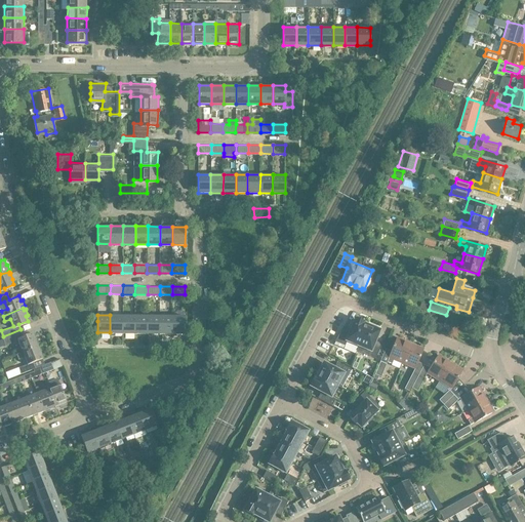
[(122,315),(110,315),(110,332),(122,333),(122,315)]
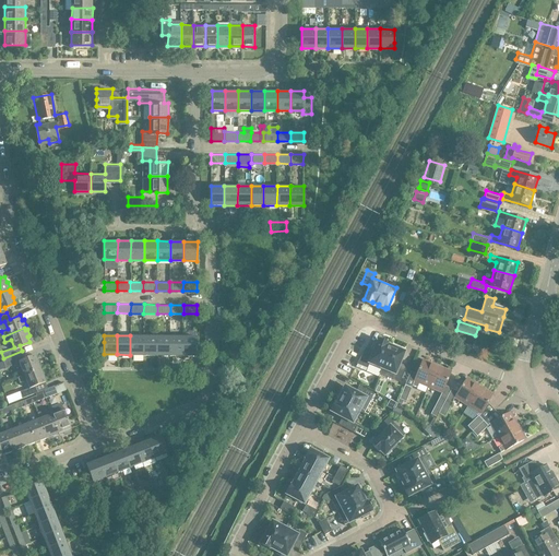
[(143,335),(130,335),(130,355),(143,355),(143,335)]
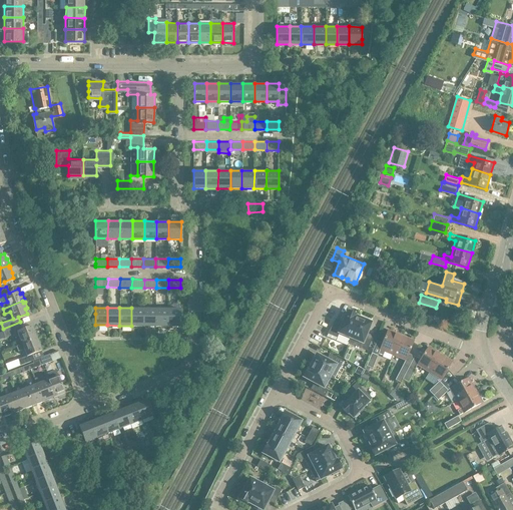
[(131,308),(131,326),(143,326),(143,309),(131,308)]
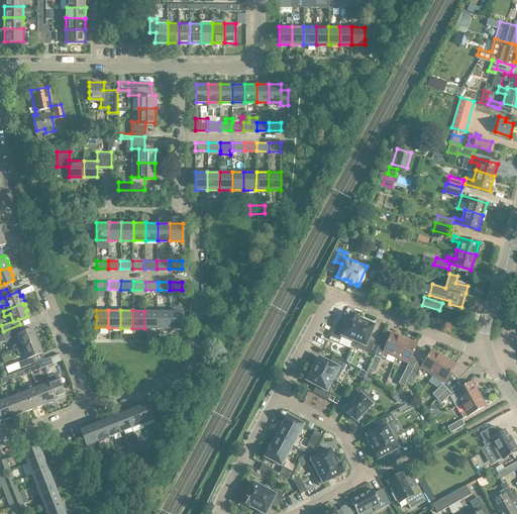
[(157,311),(144,311),(144,328),(157,328),(157,311)]
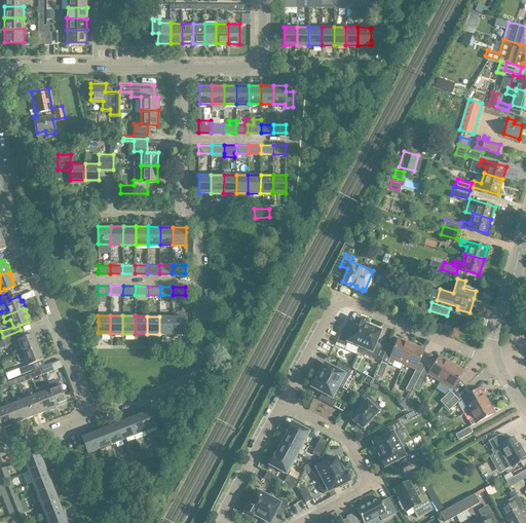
[(159,316),(159,334),(172,334),(172,316),(159,316)]
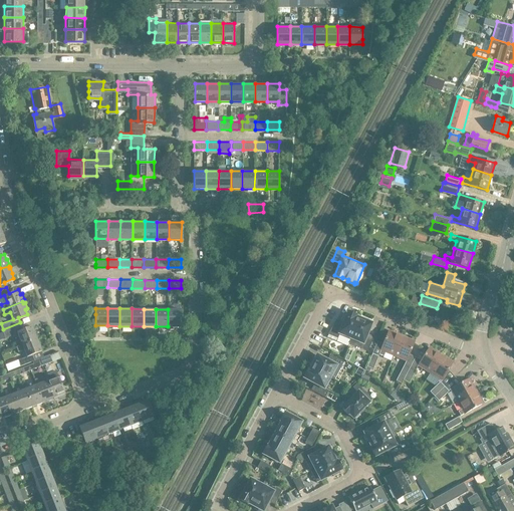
[(181,309),(168,309),(168,326),(180,326),(181,309)]
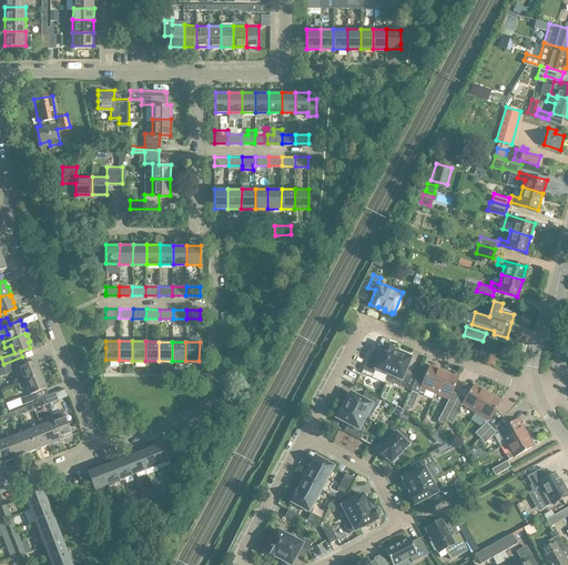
[(377,359),(369,355),(363,367),(373,372),(375,366),(387,372),(397,350),(393,347),(394,346),(384,343),(377,359)]
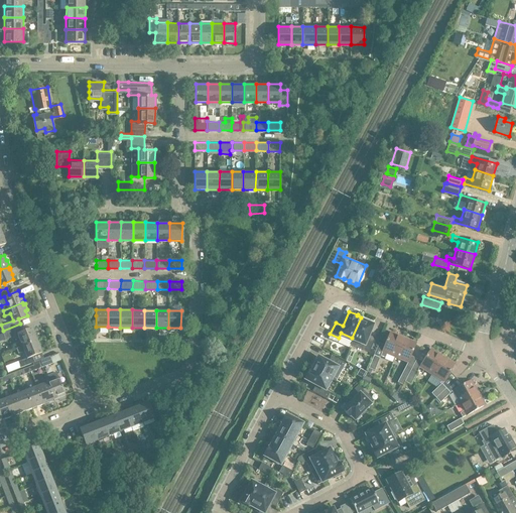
[(361,317),(352,338),(350,343),(369,350),(375,336),(369,333),(373,323),(371,322),(372,319),(365,317),(365,318),(361,317)]
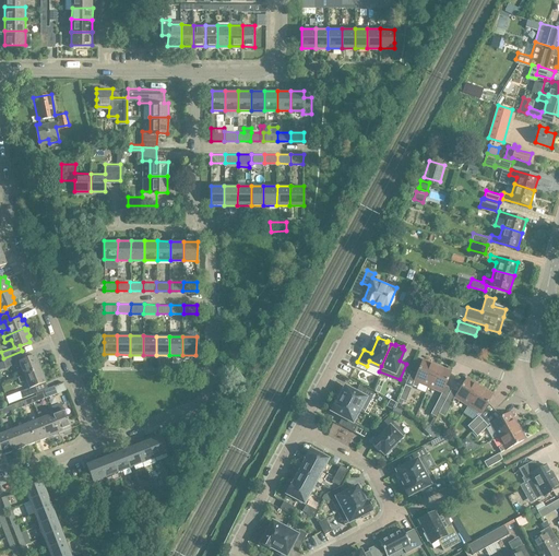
[(3,358),(3,359),(6,365),(20,359),(22,367),(15,369),(18,375),(39,366),(39,365),(42,365),(39,358),(37,359),(35,354),(24,357),(22,351),(3,358)]
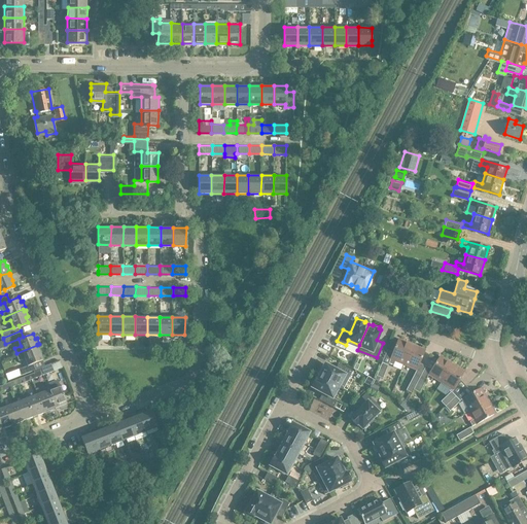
[(301,332),(300,339),(307,341),(309,333),(301,332)]
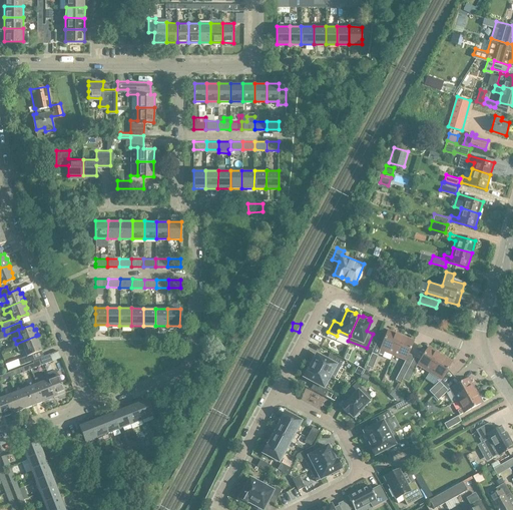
[(392,353),(400,333),(387,328),(379,348),(377,351),(382,353),(384,350),(392,353)]
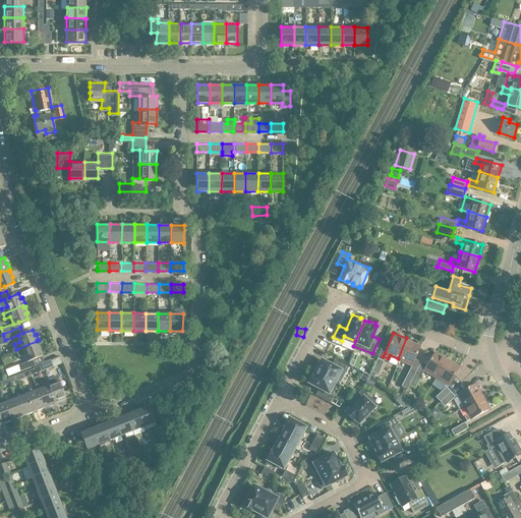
[(419,344),(406,338),(398,358),(411,363),(419,344)]
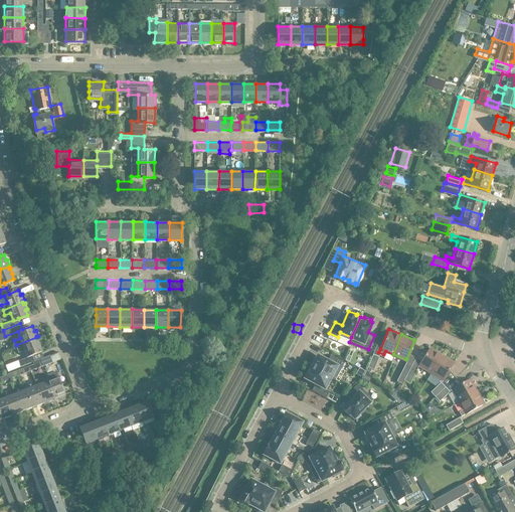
[(36,337),(16,345),(18,350),(24,348),(27,355),(18,358),(21,364),(32,360),(34,359),(32,354),(41,350),(39,345),(40,345),(38,339),(37,339),(36,337)]
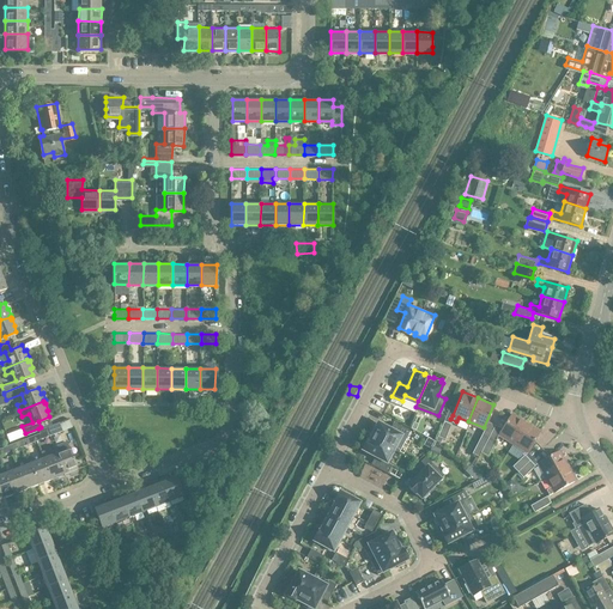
[(511,442),(525,421),(520,419),(521,418),(511,412),(497,433),(511,442)]
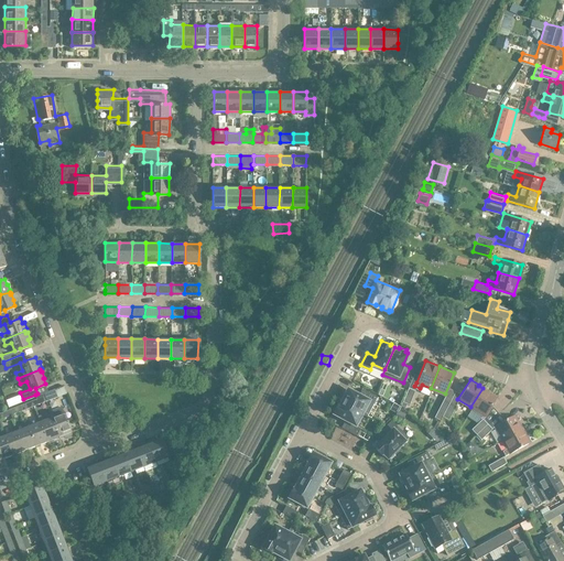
[(408,386),(401,400),(408,402),(414,388),(408,386)]
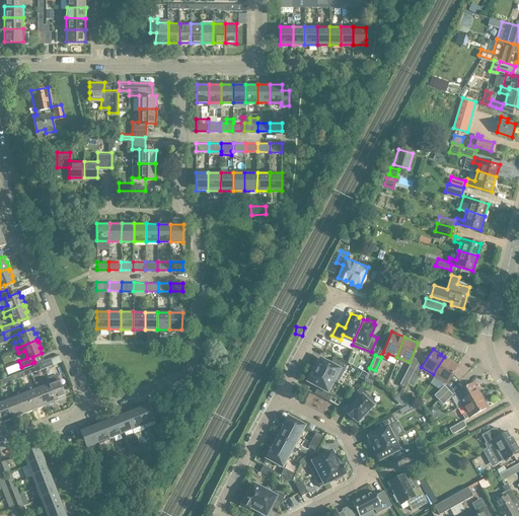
[(42,367),(53,363),(53,362),(50,356),(40,360),(42,367)]
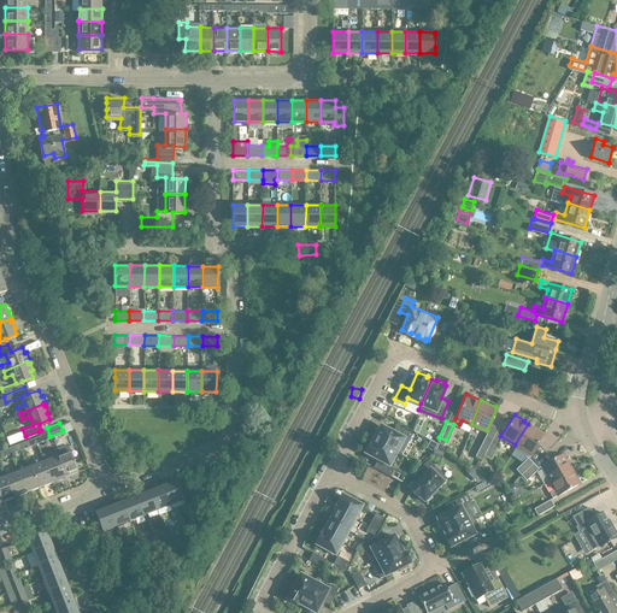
[(372,437),(397,449),(404,436),(409,438),(413,431),(399,424),(395,431),(380,424),(380,425),(377,424),(372,432),(375,434),(372,437)]
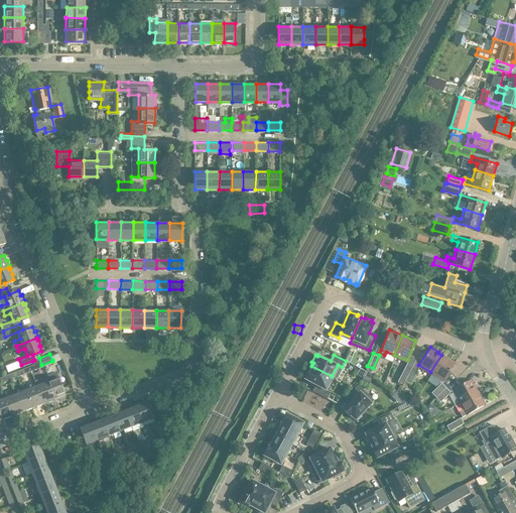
[(441,355),(430,372),(442,380),(454,362),(446,357),(445,358),(441,355)]
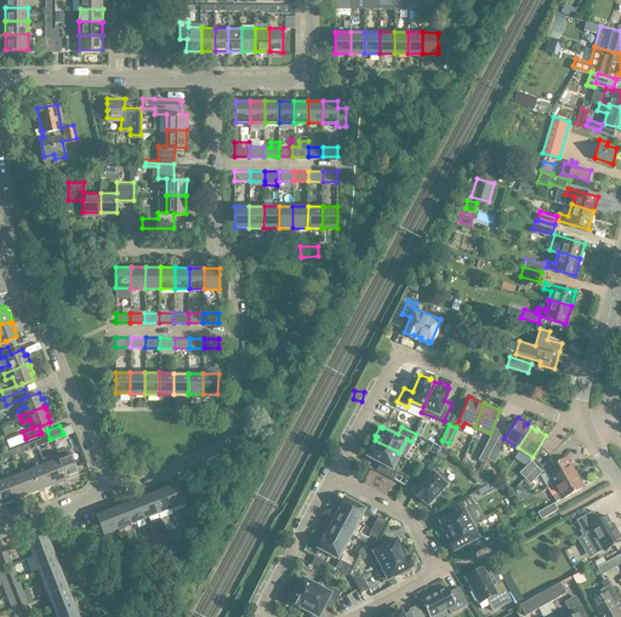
[(50,439),(47,430),(41,433),(39,434),(40,436),(35,439),(36,444),(50,439)]
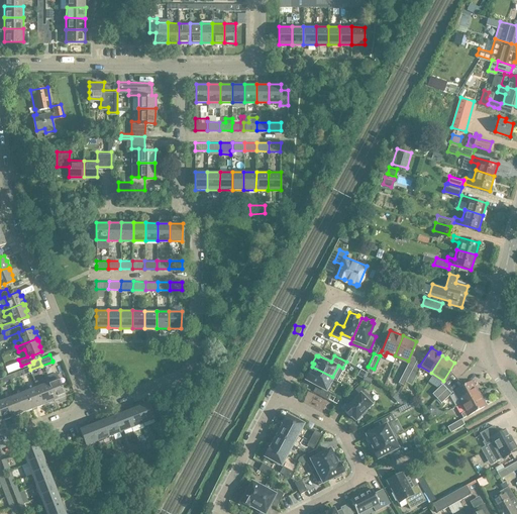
[(405,380),(411,368),(405,365),(397,381),(403,384),(405,380)]
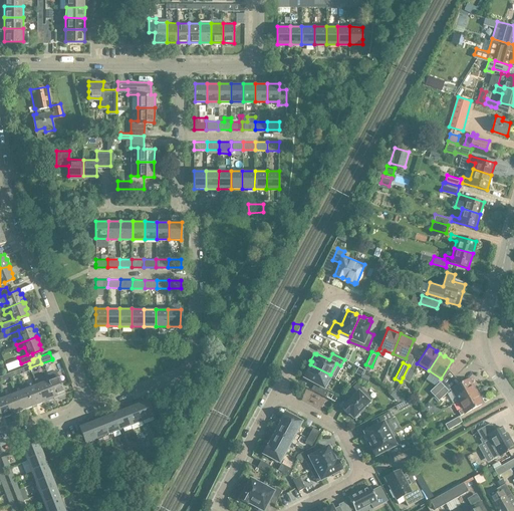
[(20,372),(30,367),(29,363),(18,367),(20,372)]
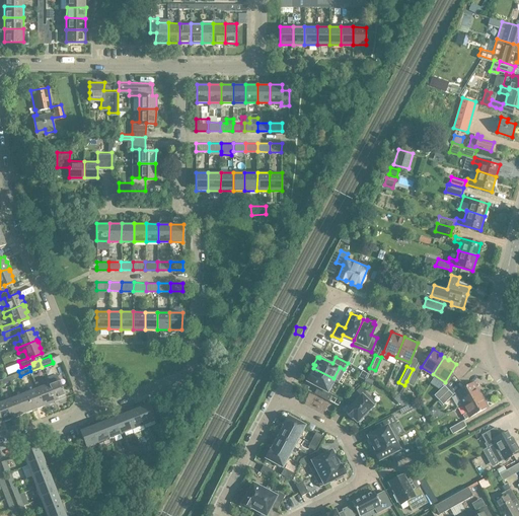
[(334,378),(313,368),(311,372),(310,371),(306,379),(320,386),(316,392),(328,398),(331,392),(327,390),(334,378)]
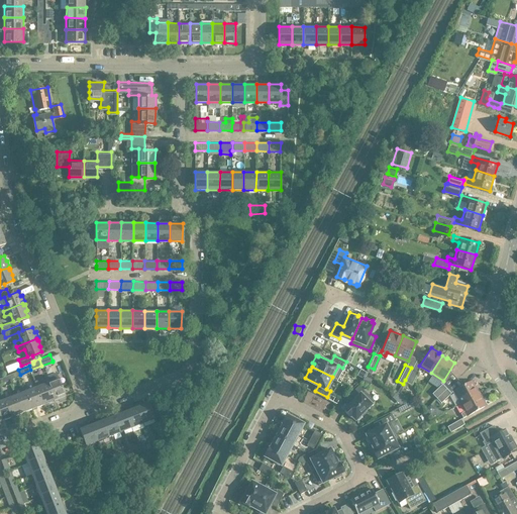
[(411,368),(405,380),(410,383),(417,371),(411,368)]
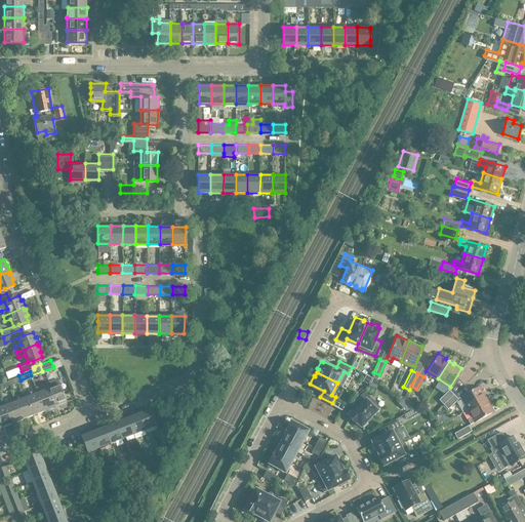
[(18,375),(7,379),(9,385),(21,380),(18,375)]
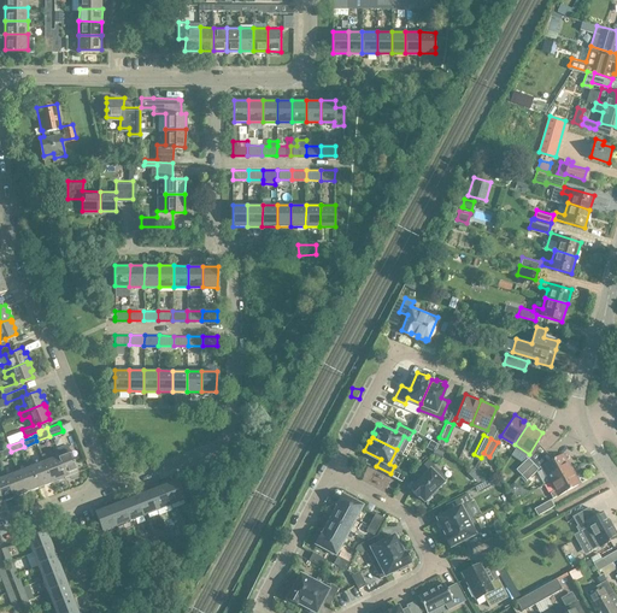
[(66,443),(54,448),(65,476),(69,475),(70,476),(77,473),(76,471),(77,471),(66,443)]
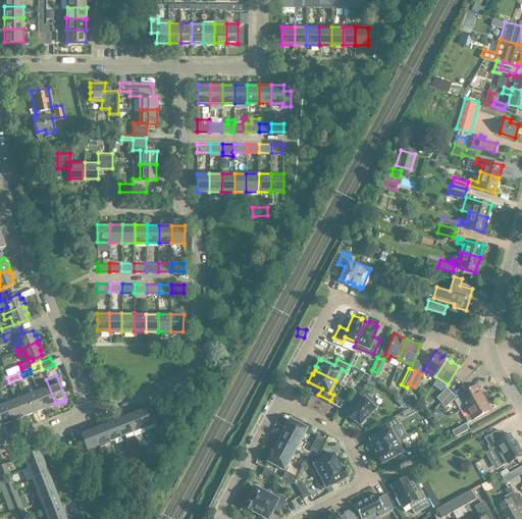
[(47,385),(37,390),(43,407),(55,403),(46,379),(45,379),(47,385)]
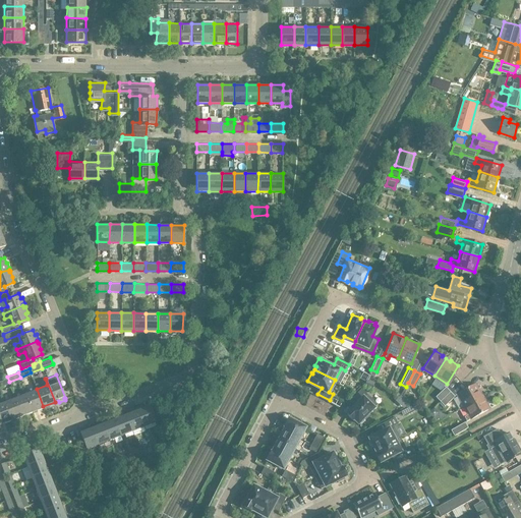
[(463,405),(482,394),(475,382),(456,393),(463,405)]
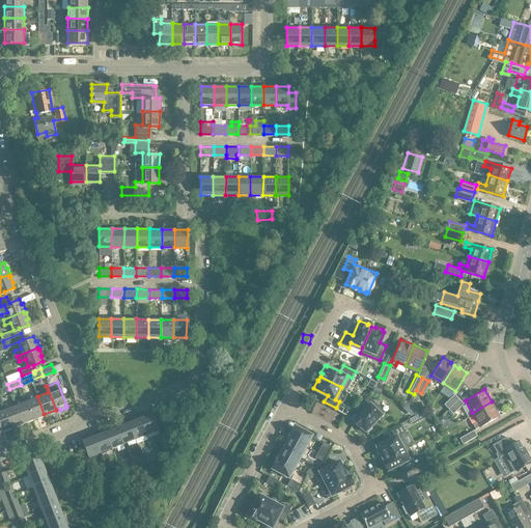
[(447,408),(458,397),(453,392),(443,403),(447,408)]
